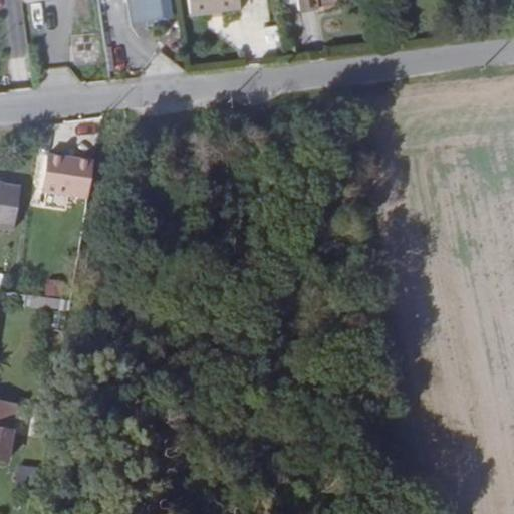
[(165,0),(129,0),(132,21),(169,16),(165,0)]
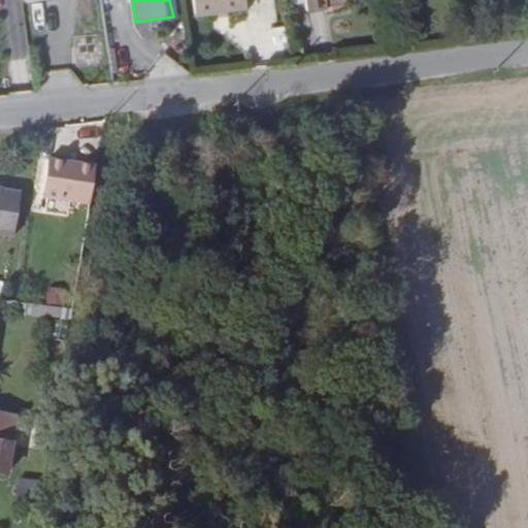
[(250,9),(248,0),(196,0),(199,19),(250,9)]
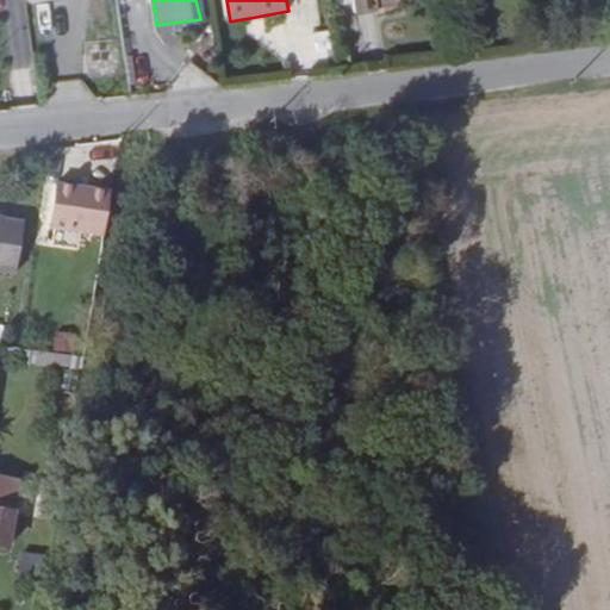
[(409,0),(353,0),(358,19),(379,14),(378,6),(409,0)]
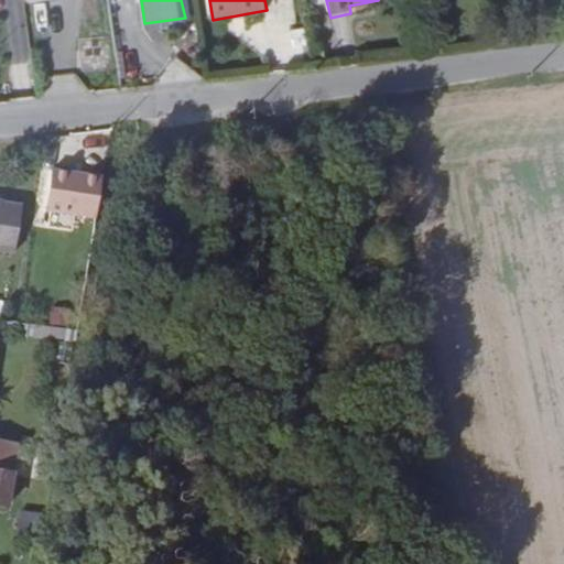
[(46,207),(98,216),(105,176),(53,167),(46,207)]
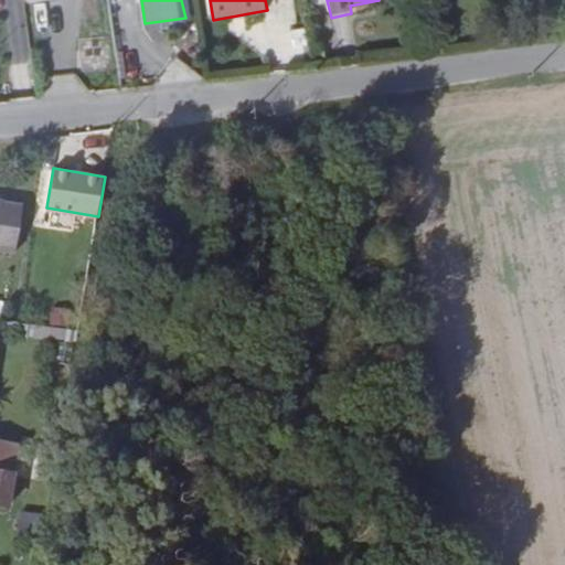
[(24,203),(0,199),(0,246),(18,249),(24,203)]
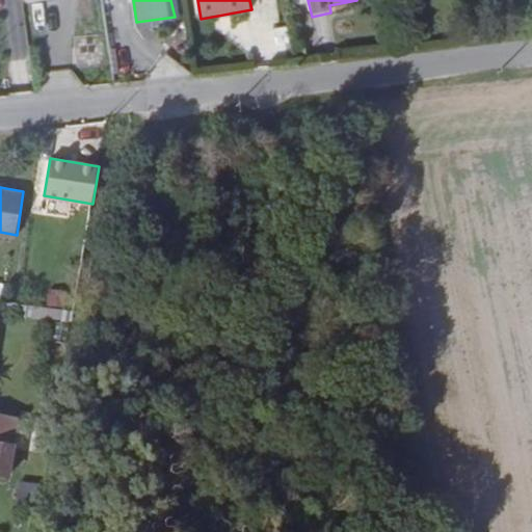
[(48,303),(68,306),(69,290),(50,288),(48,303)]
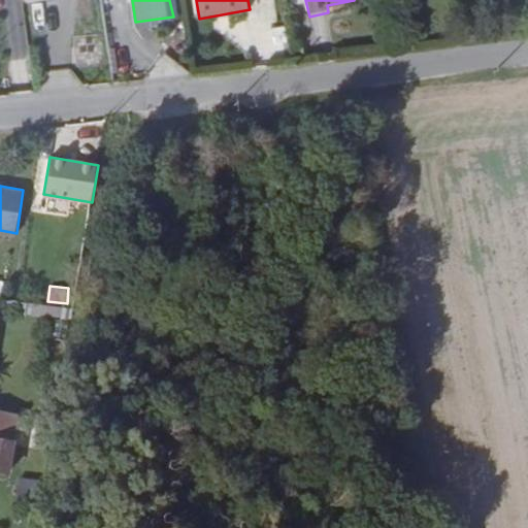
[(29,299),(19,297),(5,296),(3,307),(27,311),(29,299)]
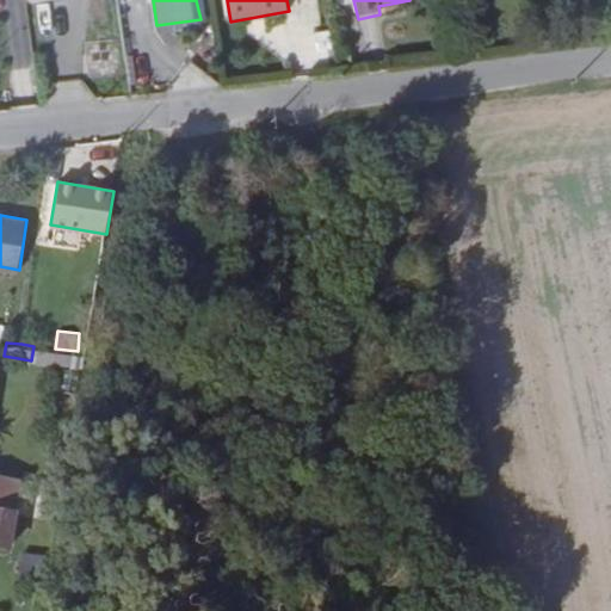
[(34,349),(32,360),(72,366),(73,353),(34,349)]
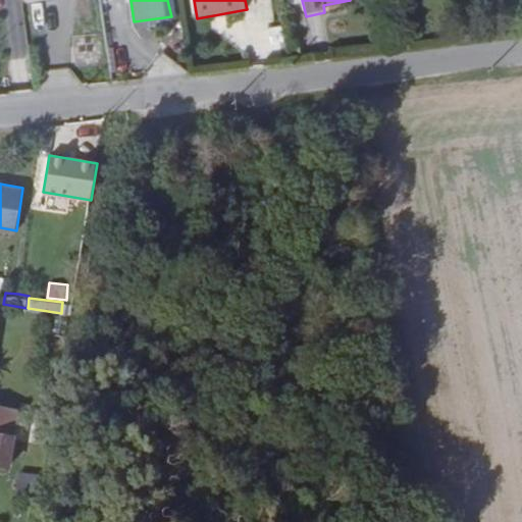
[(0,463),(7,464),(16,407),(0,404),(0,463)]
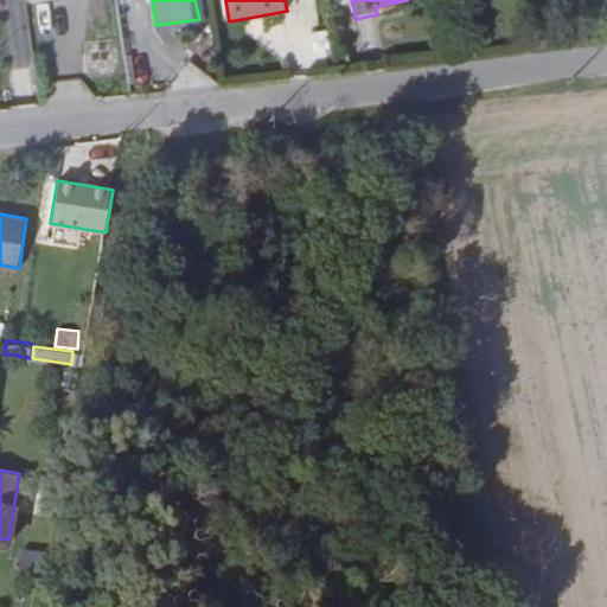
All buildings are outlined.
